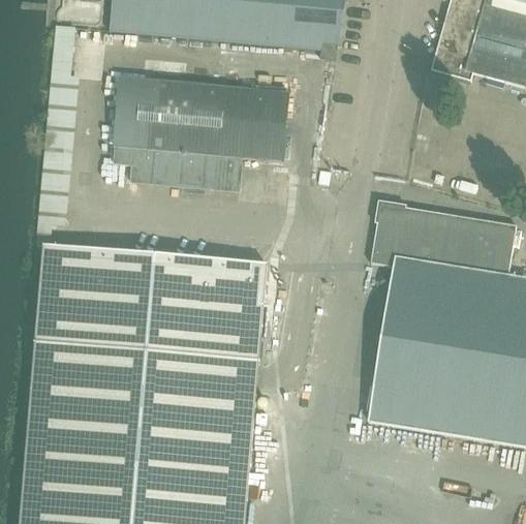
[(319,48),(320,38),(335,40),(341,0),(110,0),(106,29),(319,48)]
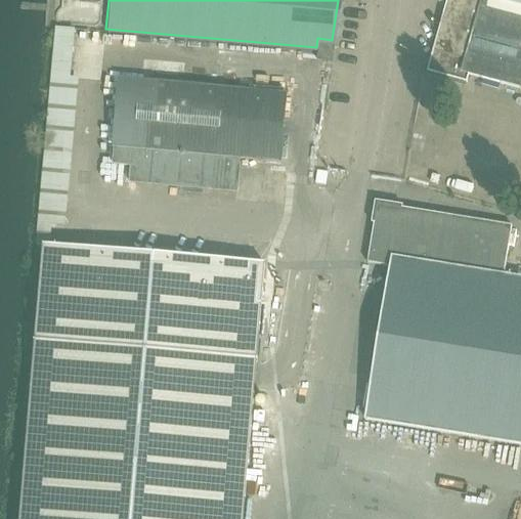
[(443,0),(427,59),(425,67),(464,78),(466,70),(520,85),(520,0),(443,0)]
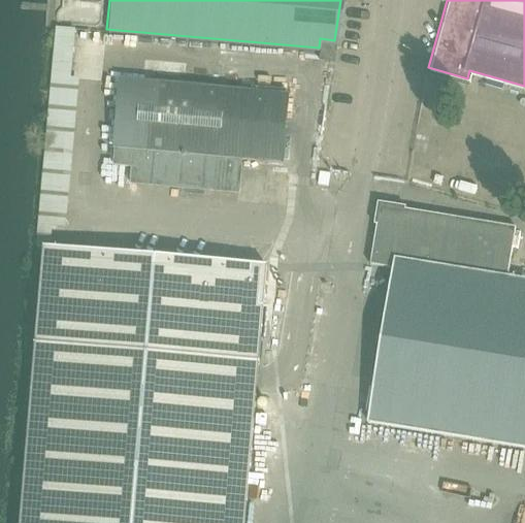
[(331,58),(334,40),(320,38),(319,47),(317,57),(331,58)]
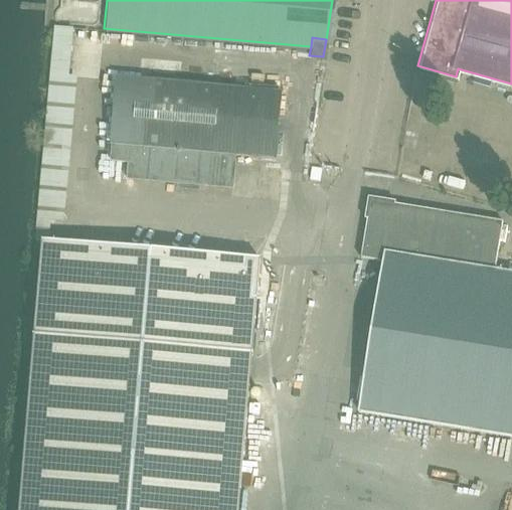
[(124,174),(229,183),(231,151),(273,155),(279,89),(115,73),(109,140),(110,140),(109,157),(125,159),(124,174)]
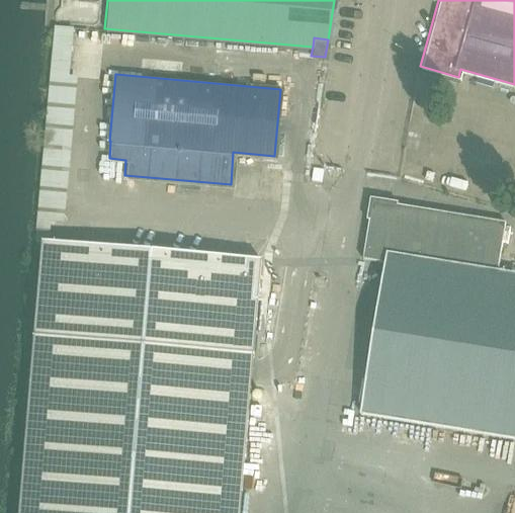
[(514,435),(514,269),(495,266),(502,220),(369,197),(360,256),(383,260),(381,271),(380,279),(359,410),(514,435)]
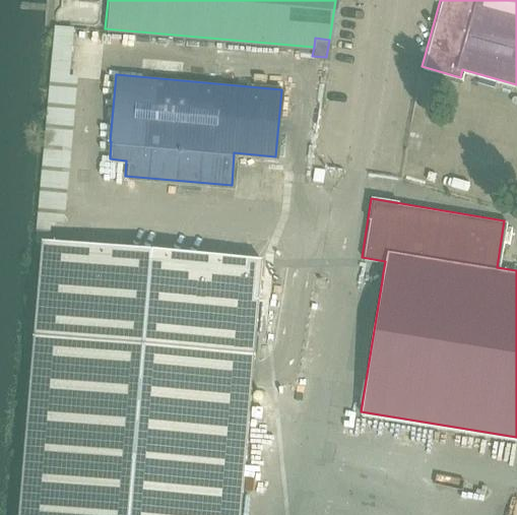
[(42,238),(17,514),(238,514),(260,257),(243,256),(196,253),(149,249),(60,240),(47,239),(42,238)]
